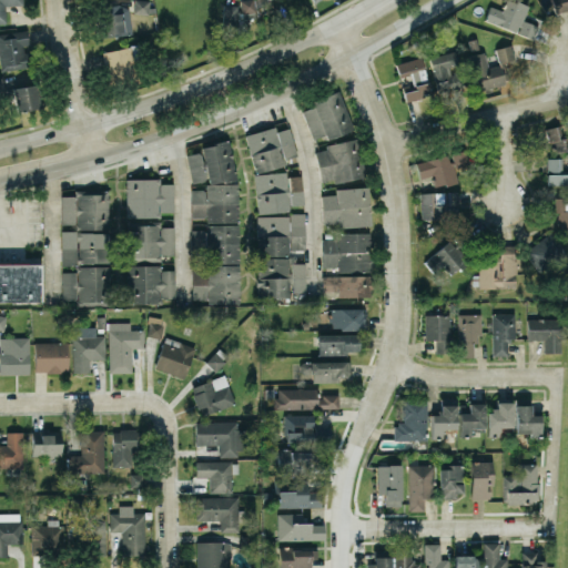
[(0,0),(0,22),(6,22),(6,4),(22,4),(22,0),(0,0)]
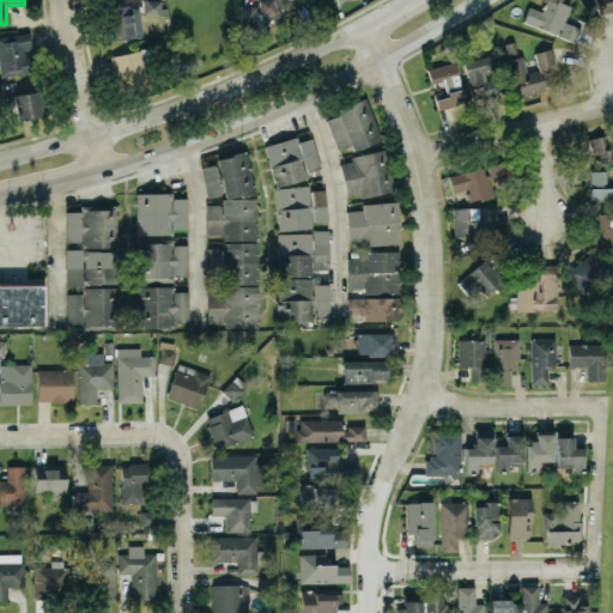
[(159,0),(144,0),(144,13),(159,14),(159,0)]
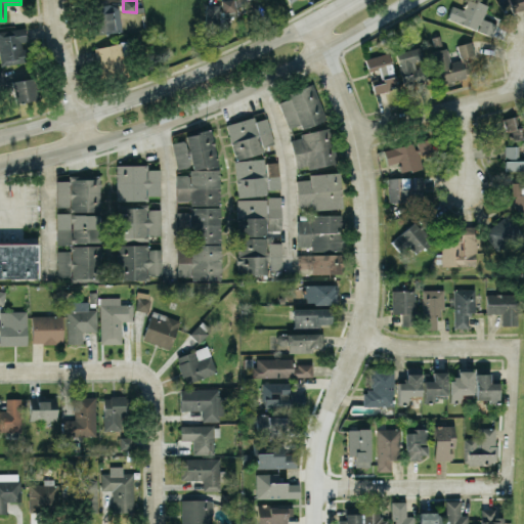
[(222,0),(222,11),(234,10),(233,0),(222,0)]
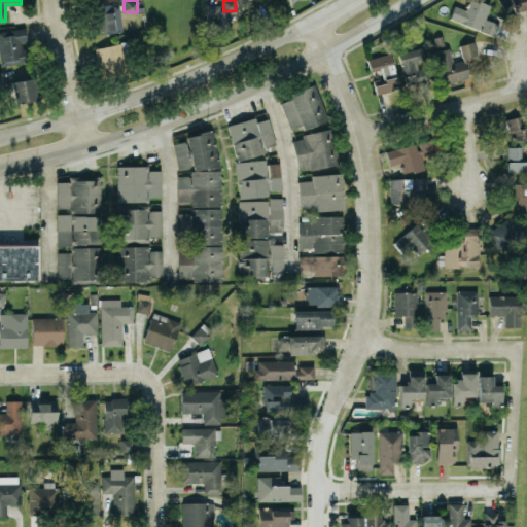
[(490,5),(478,0),(468,0),(465,9),(454,5),(449,19),(494,36),(499,24),(485,19),(490,5)]
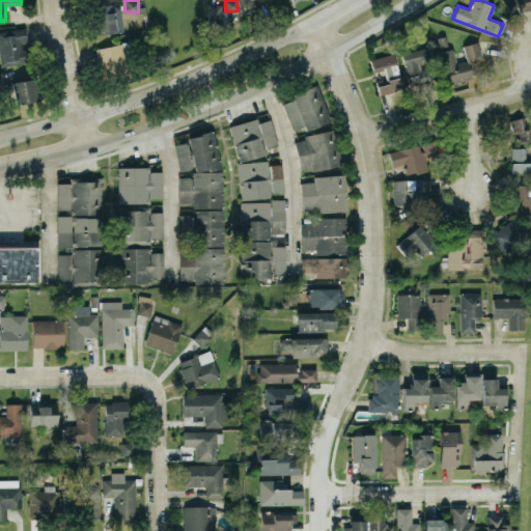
[(515,0),(519,11),(530,8),(530,6),(529,0),(515,0)]
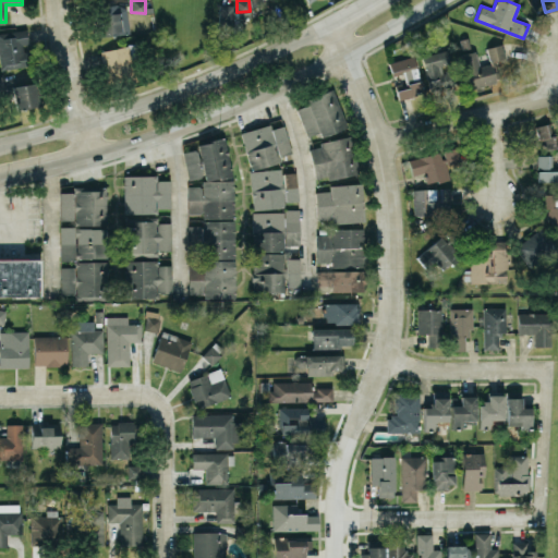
[(129,34),(128,4),(99,5),(100,35),(129,34)]
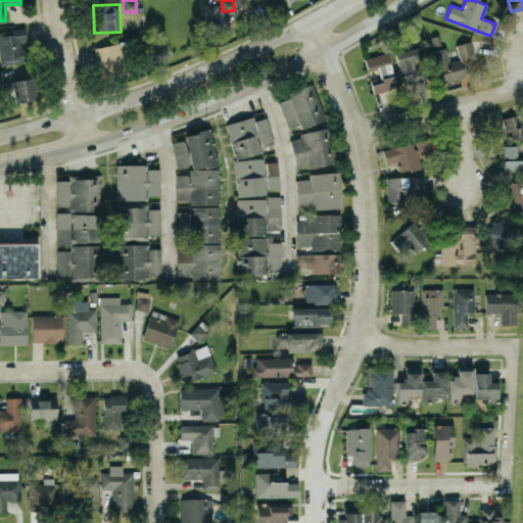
[(219,4),(205,4),(205,20),(218,20),(219,4)]
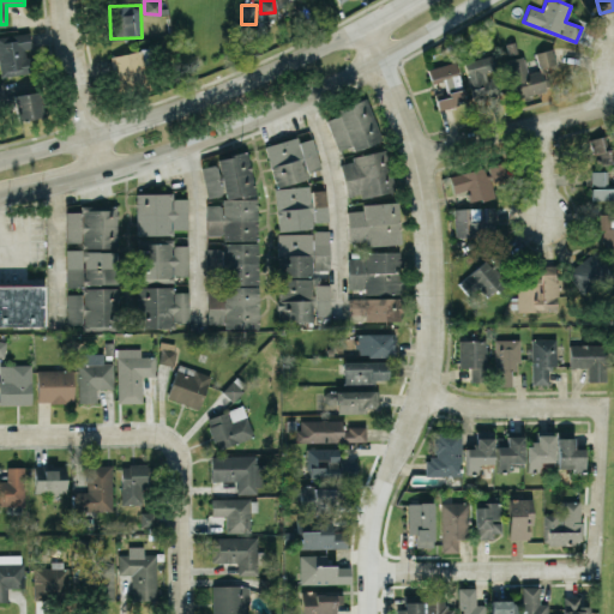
[(0,74),(29,72),(26,50),(30,49),(29,32),(0,35),(0,74)]
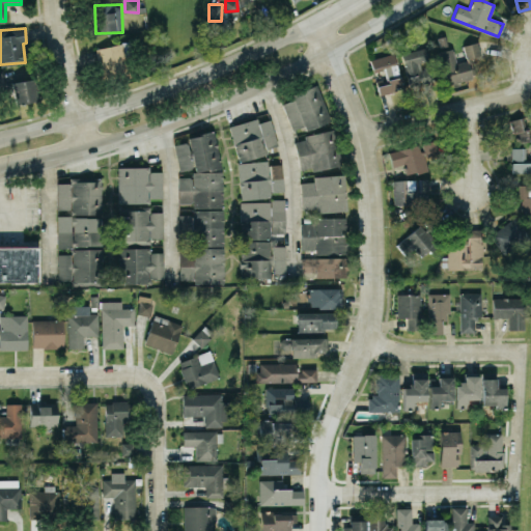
[(466,57),(480,54),(477,42),(463,45),(466,57)]
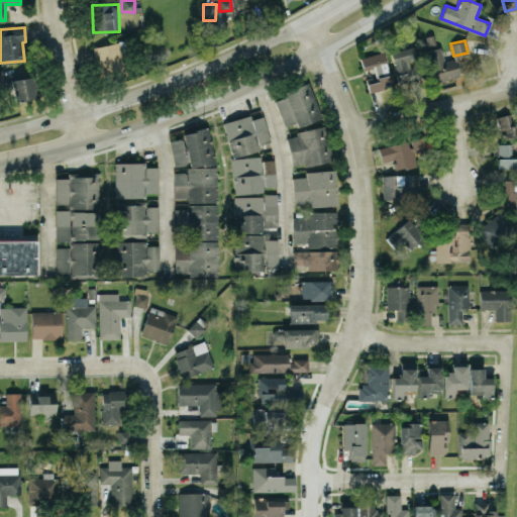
[(125,71),(120,41),(94,46),(99,76),(125,71)]
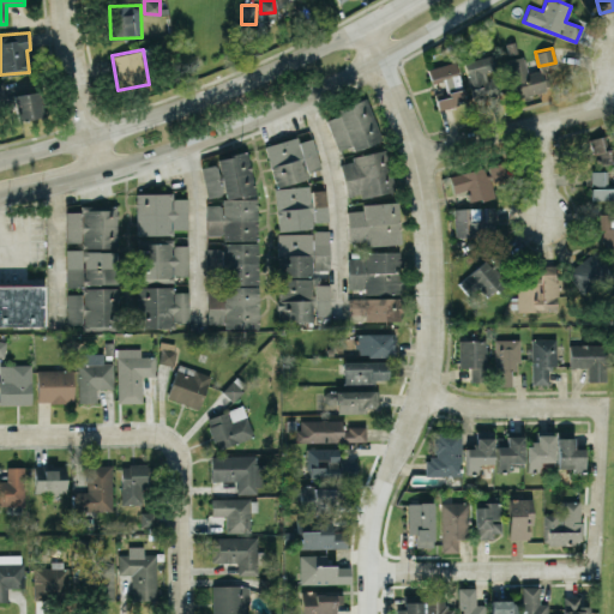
[(467,59),(470,97),(499,95),(494,55),(467,59)]
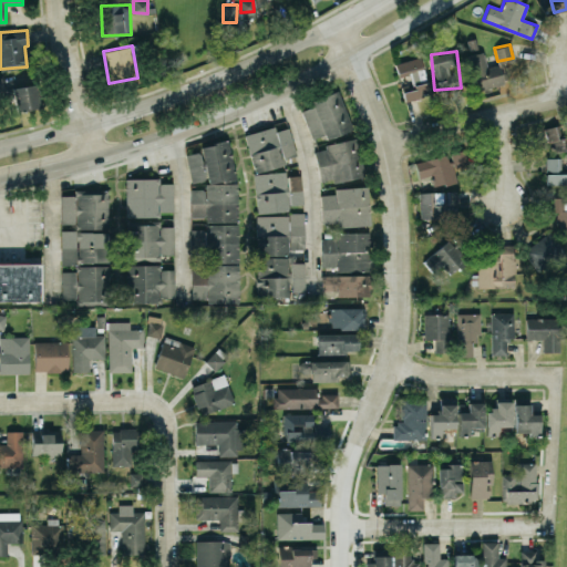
[(475,90),(504,84),(500,63),(486,66),(483,51),(468,54),(475,90)]
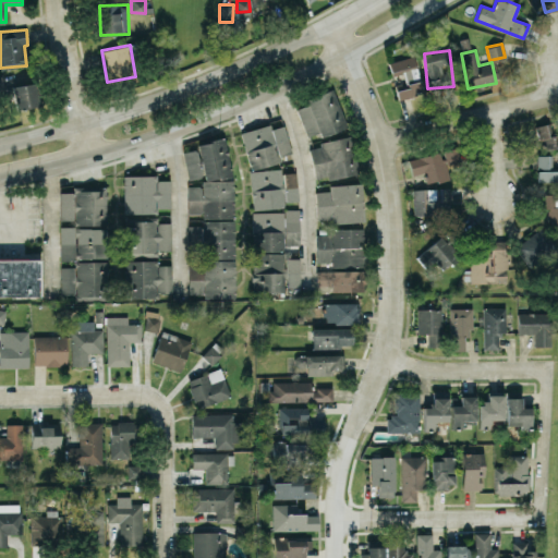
[(389,61),(397,99),(422,94),(414,56),(389,61)]
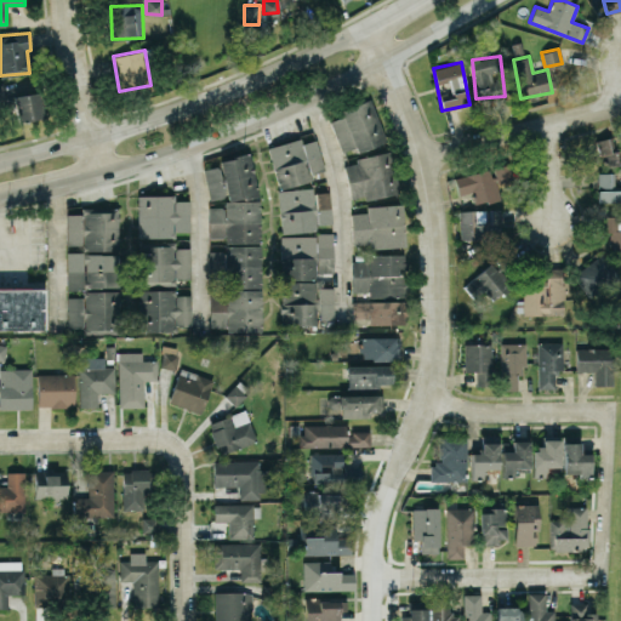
[(13,96),(16,121),(41,118),(39,92),(13,96)]
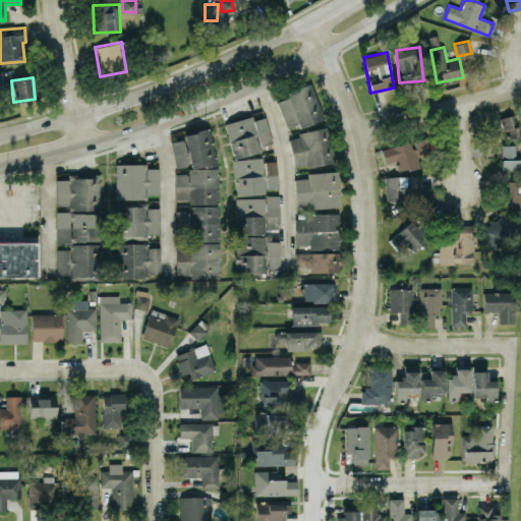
[(324,118),(311,82),(285,92),(286,98),(277,101),(286,126),(297,122),(298,127),(324,118)]
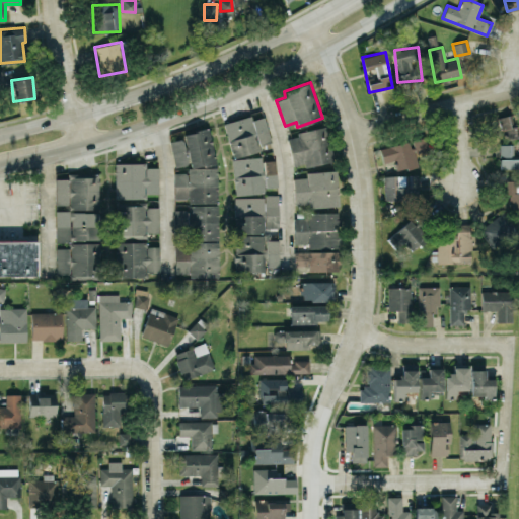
[(504,140),(518,137),(518,122),(518,123),(516,114),(500,117),(504,140)]
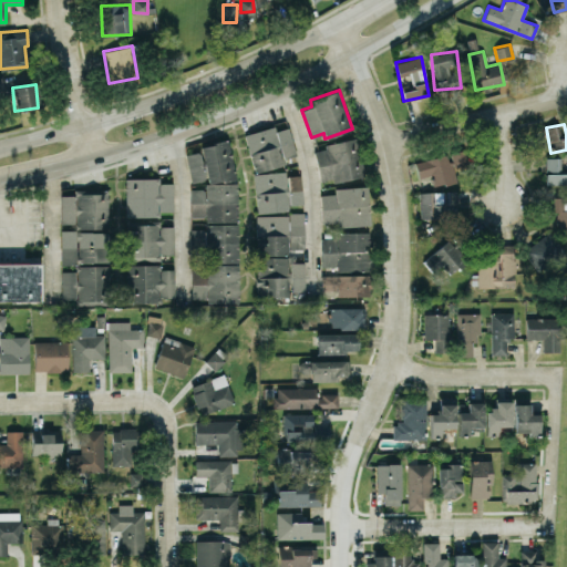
[(286,164),(284,158),(296,155),(289,126),(275,130),(274,126),(245,134),(255,172),(286,164)]
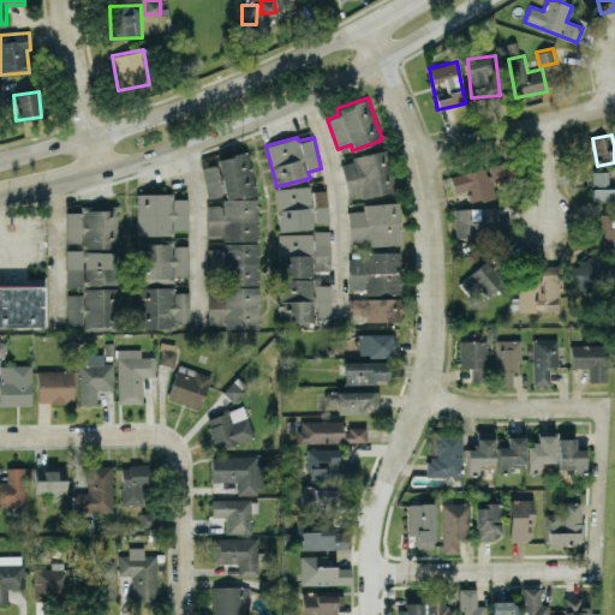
[(339,161),(348,199),(394,189),(386,150),(339,161)]
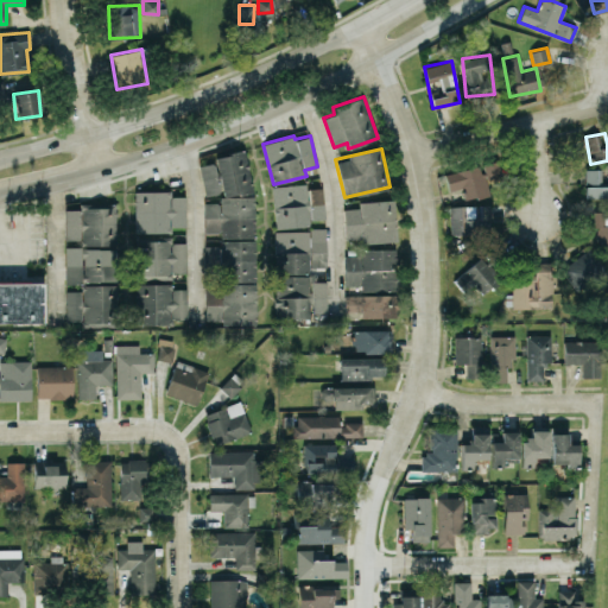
[(253,191),(247,150),(215,154),(221,196),(253,191)]
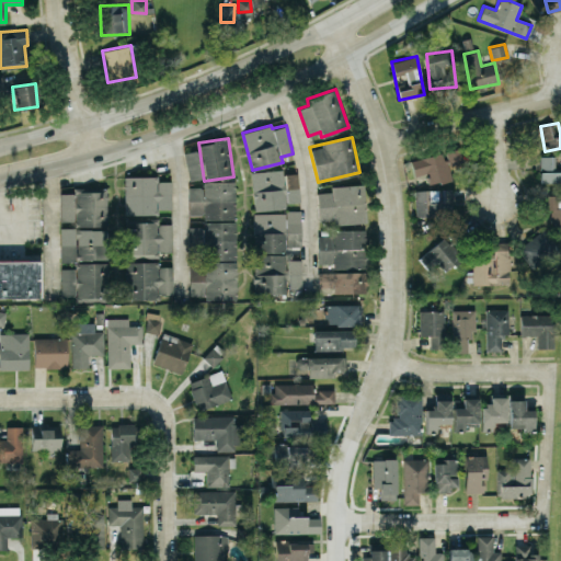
[(426,173),(428,184),(451,179),(449,167),(464,163),(459,148),(410,159),(413,175),(426,173)]
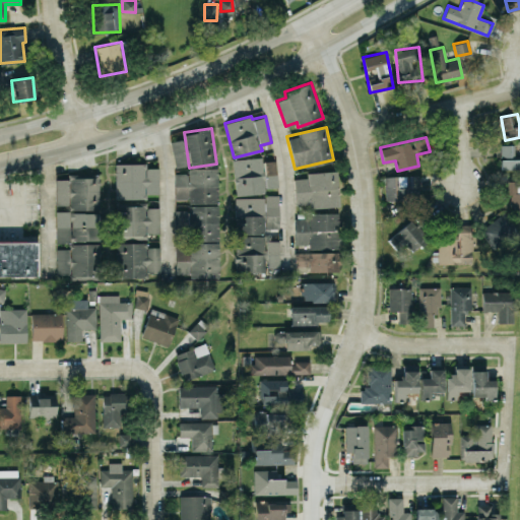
[(170,141),(175,167),(188,165),(183,138),(170,141)]
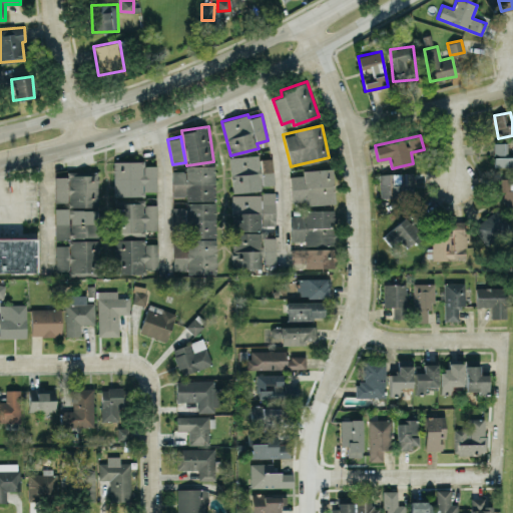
[(493,142),(494,167),(512,166),(512,155),(507,156),(507,142),(493,142)]
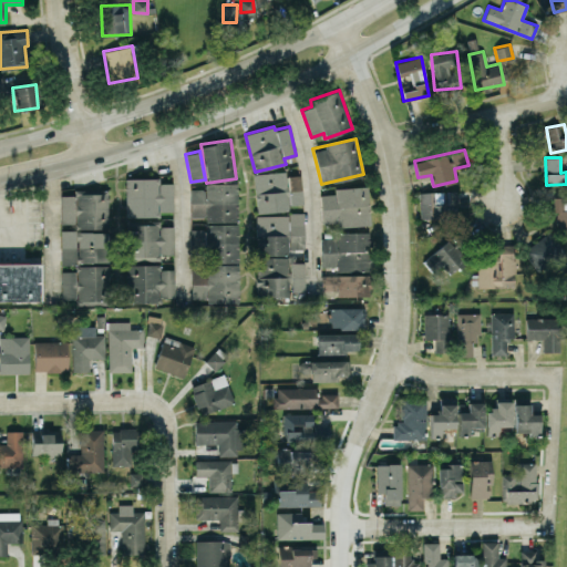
[(257,213),(289,209),(289,204),(303,203),(300,175),(297,175),(298,186),(288,187),(286,171),(254,174),(257,213)]
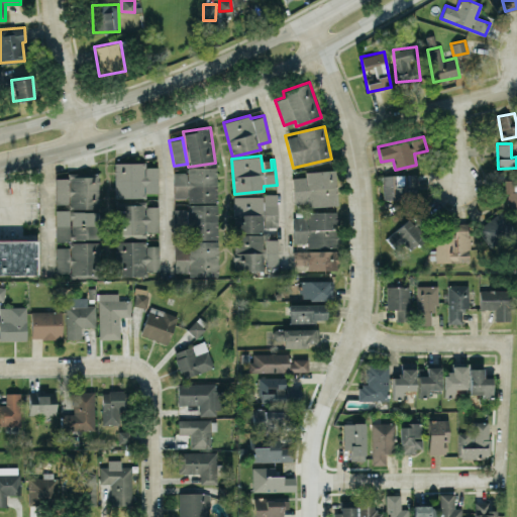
[(158,167),(145,167),(145,162),(114,163),(114,198),(145,197),(145,193),(158,192),(158,167)]
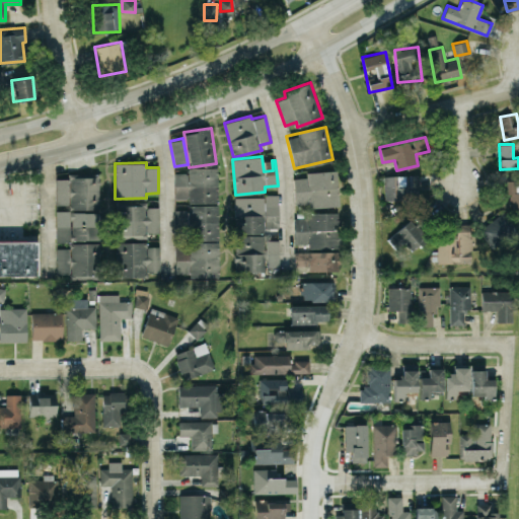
[(189,203),(218,203),(217,168),(173,169),(174,199),(189,199),(189,203)]
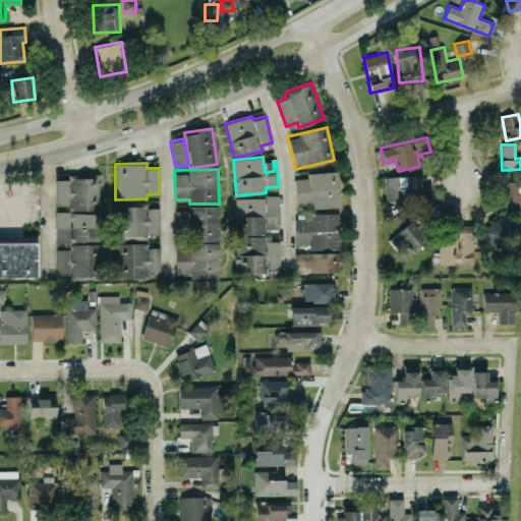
[(295,205),(309,204),(309,209),(339,207),(338,171),(306,172),(306,178),(294,178),(295,205)]
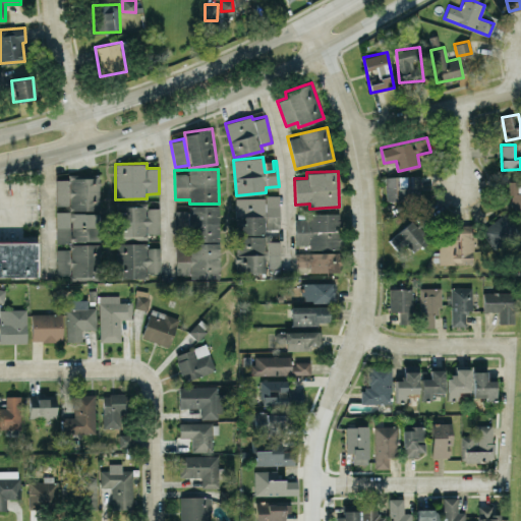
[(56,206),(68,206),(68,210),(100,210),(99,174),(67,174),(67,179),(55,179),(56,206)]
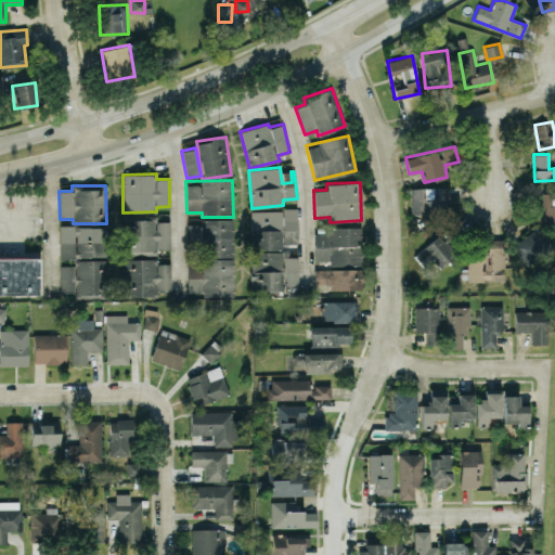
[(428,186),(411,188),(412,216),(448,214),(447,186),(428,188),(428,186)]
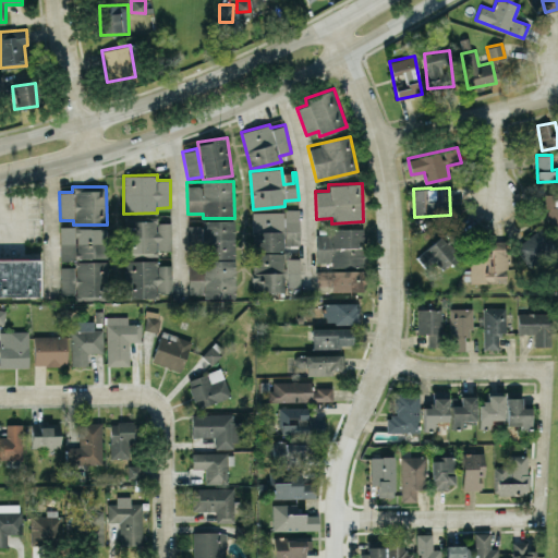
[(557,193),(537,194),(537,208),(547,208),(547,227),(557,226),(557,193)]
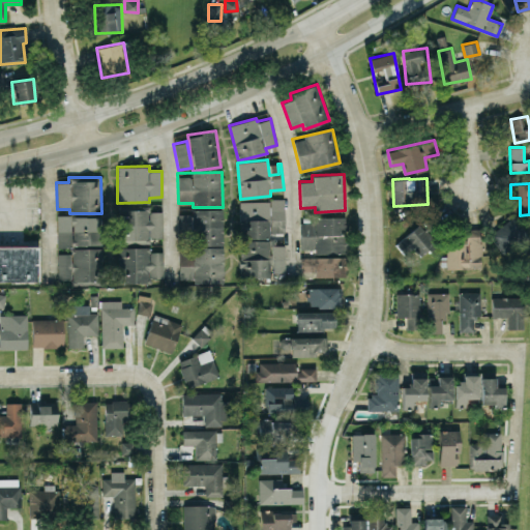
[(240,200),(239,238),(270,238),(270,219),(284,219),(284,201),(240,200)]
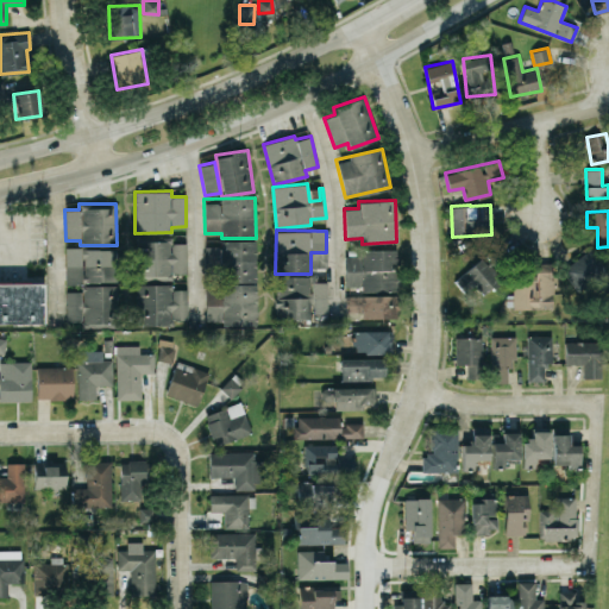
[(187,272),(186,243),(171,243),(171,239),(137,240),(137,280),(171,278),(171,272),(187,272)]
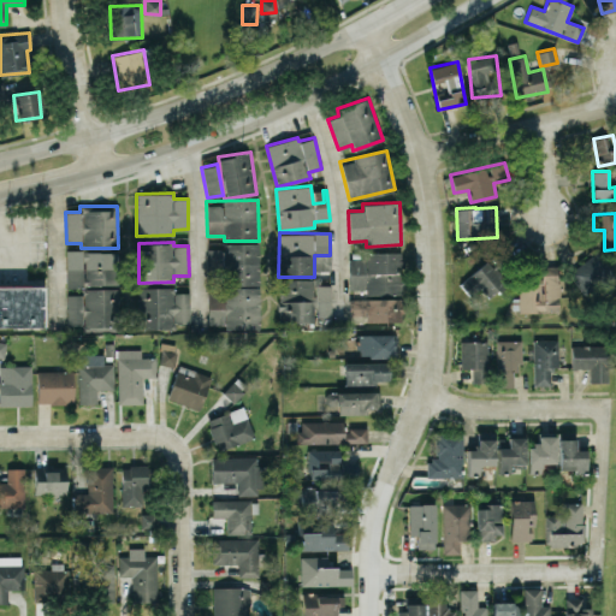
[(259,242),(223,243),(224,249),(206,249),(207,272),(224,271),(224,285),(259,284),(259,242)]
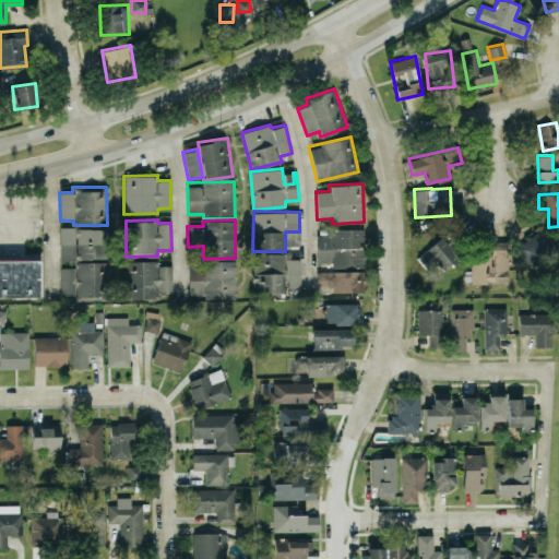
[(60,259),(108,259),(107,227),(59,228),(60,259)]
